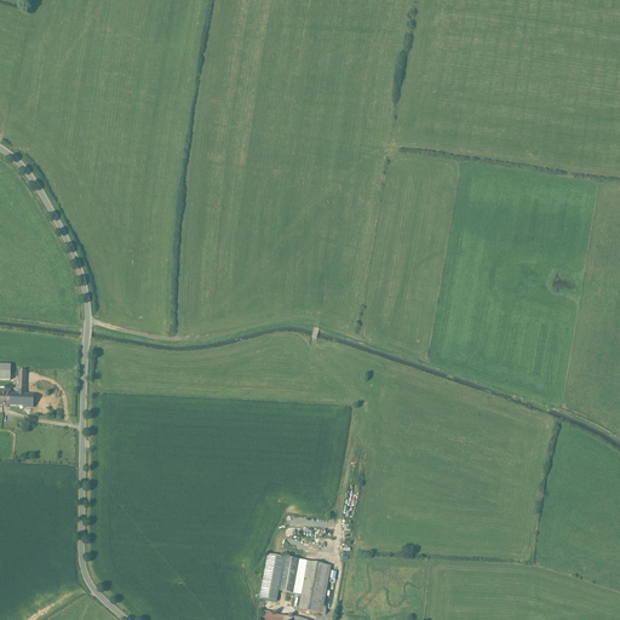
[(11,366),(0,365),(0,380),(10,382),(11,366)]
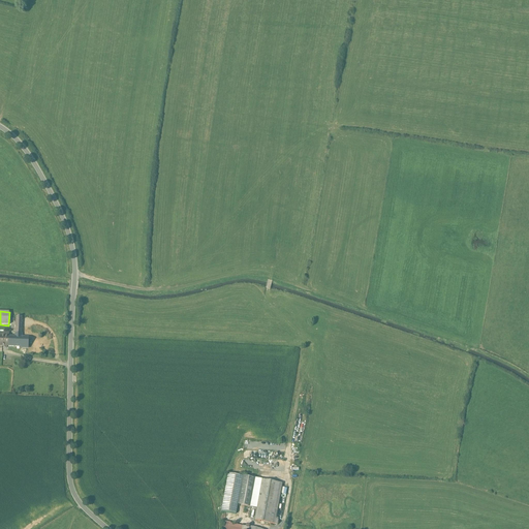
[(8,337),(0,336),(0,345),(8,346),(8,337)]
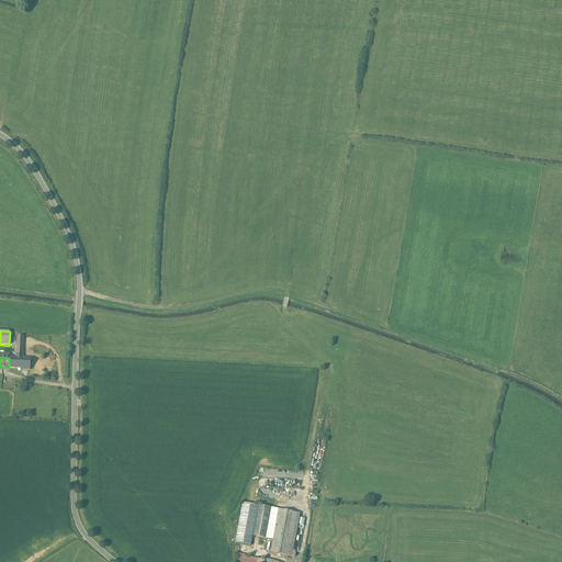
[(15,358),(9,358),(9,368),(25,369),(25,370),(30,370),(30,359),(23,358),(15,358)]
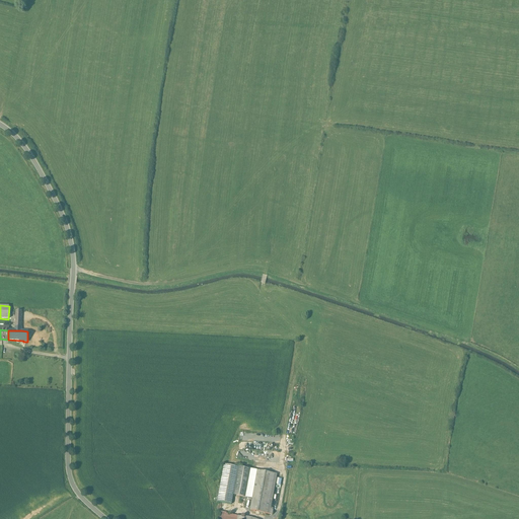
[(238,467),(224,465),(217,502),(231,505),(233,496),(238,467)]
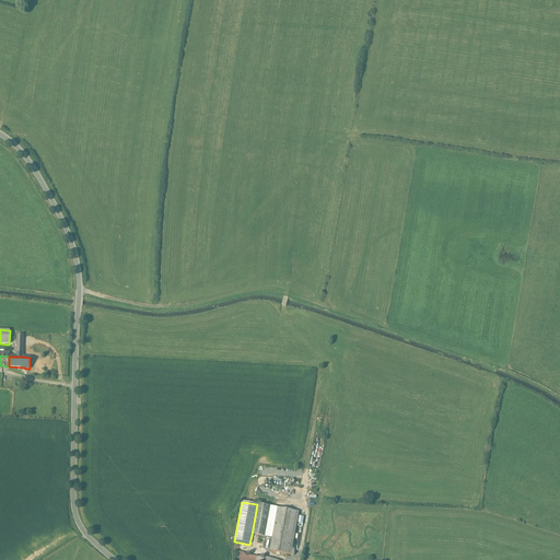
[(270,506),(257,504),(252,535),(265,537),(270,506)]
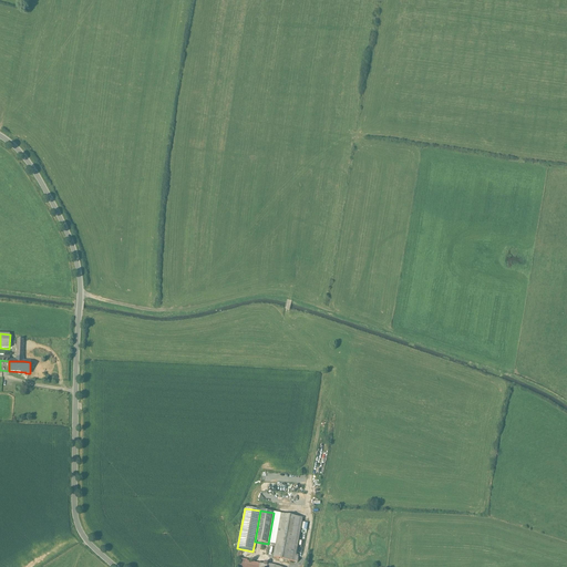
[(302,518),(281,514),(278,531),(274,558),(297,563),(298,557),(296,557),(302,518)]
